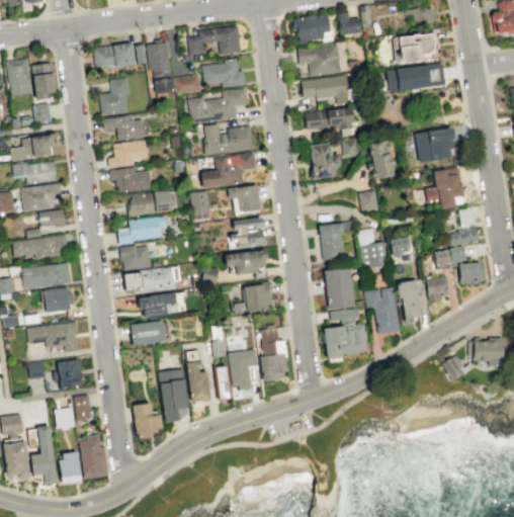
[(492,15),(495,12),(500,11),(499,2),(502,2),(502,1),(510,0),(510,1),(513,0),(513,33),(510,34),(509,32),(498,33),(496,21),(493,19),(492,15)]
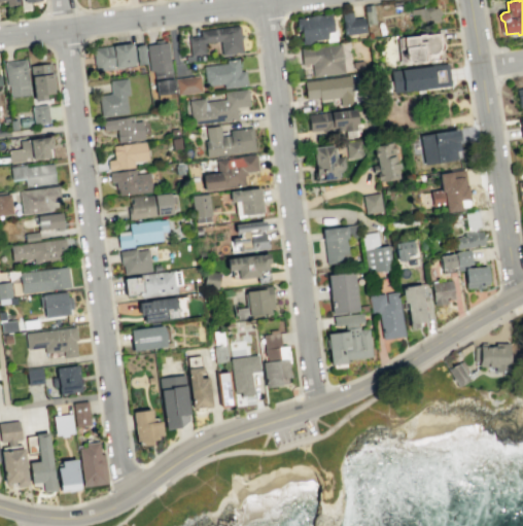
[(367,6),(371,25),(379,24),(376,5),(367,6)]
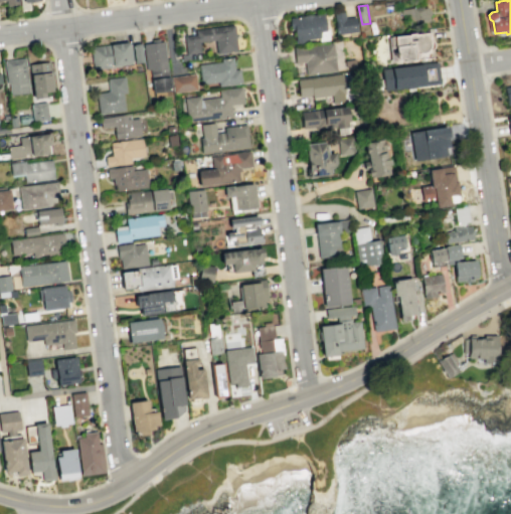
[(403,10),(426,7),(426,8),(432,8),(434,22),(412,25),(412,22),(405,23),(403,10)]
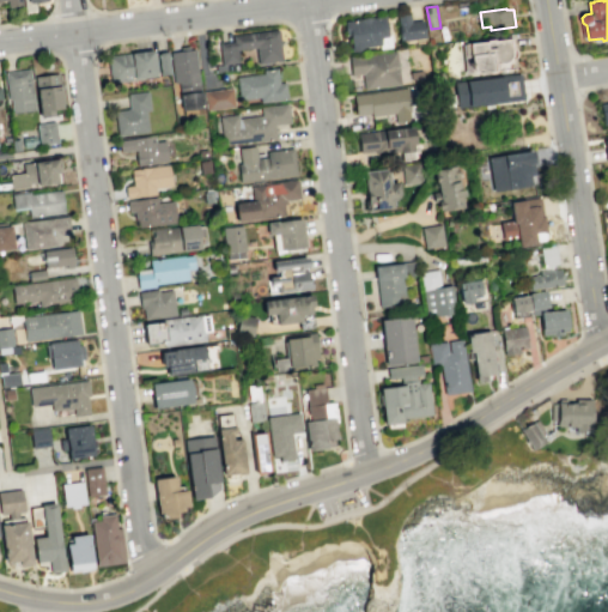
[(401,17),(403,42),(429,38),(426,20),(414,22),(413,14),(401,17)]
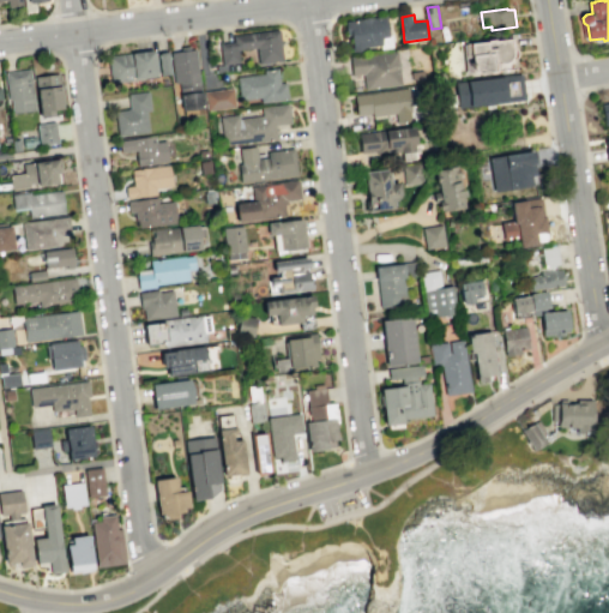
[(348,22),(350,36),(354,35),(356,52),(366,50),(366,48),(383,46),(384,49),(396,48),(395,36),(392,36),(389,17),(348,22)]
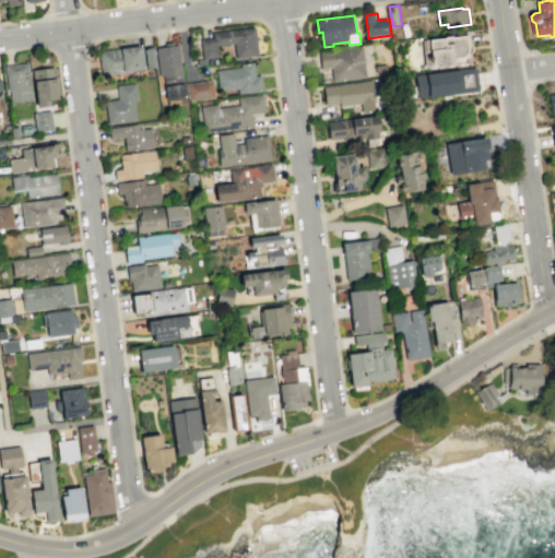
[(203,40),(205,60),(222,58),(220,46),(237,44),(238,59),(261,56),(257,28),(215,33),(215,38),(203,40)]
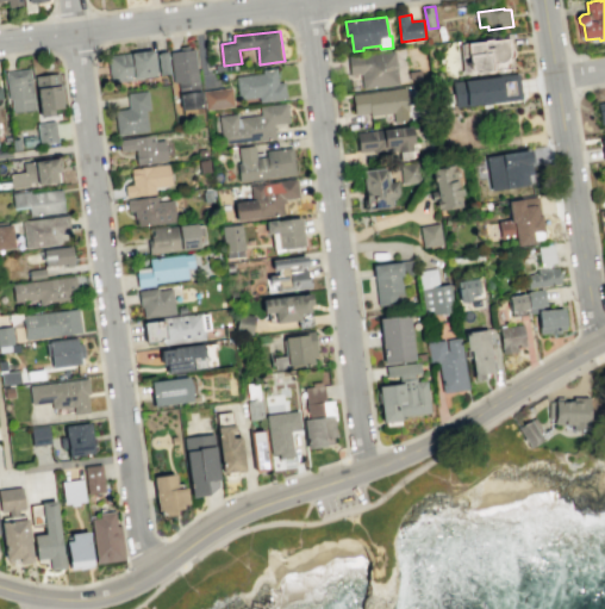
[(469,43),(472,68),(473,70),(475,73),(478,73),(515,69),(513,58),(516,56),(516,53),(515,49),(512,48),(512,38),(494,41),(494,39),(486,41),(486,42),(469,43)]
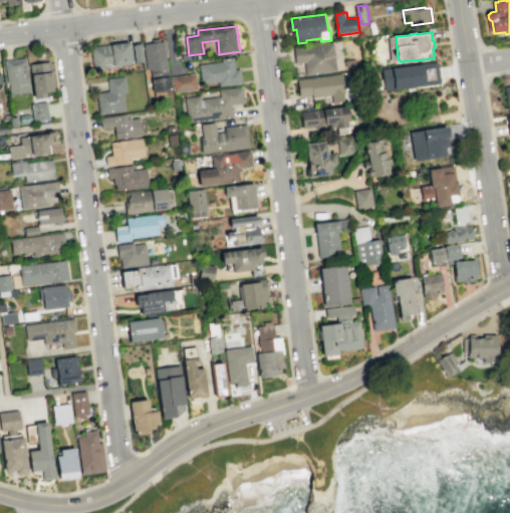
[(146,44),(149,70),(153,69),(156,92),(174,90),(167,41),(163,42),(163,39),(154,39),(155,43),(146,44)]
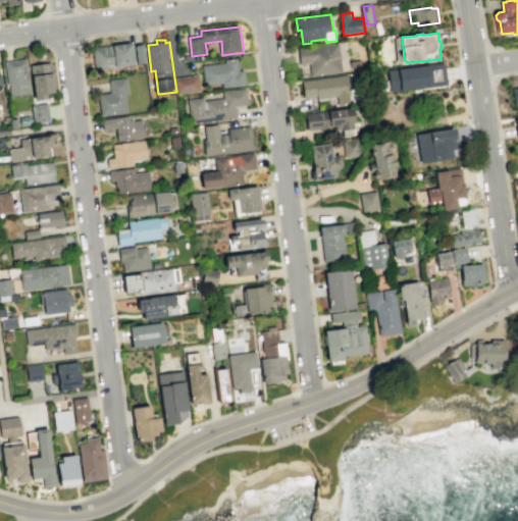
[(95,48),(98,71),(125,67),(125,66),(137,65),(134,43),(95,48)]
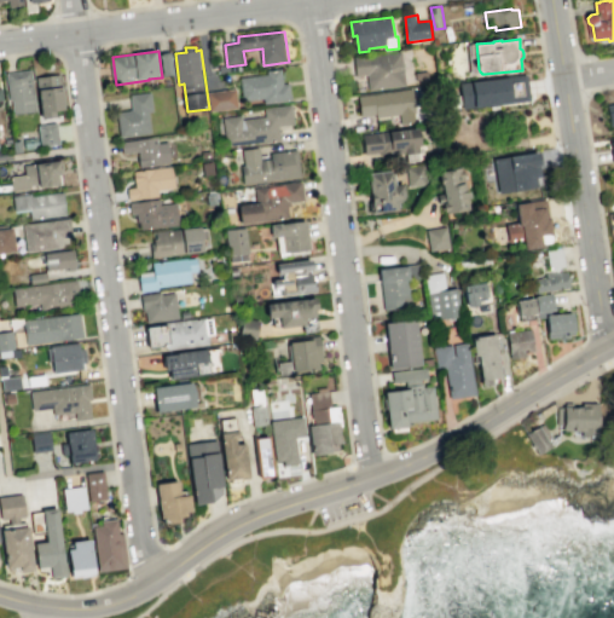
[(163,55),(166,76),(175,75),(172,52),(163,55)]
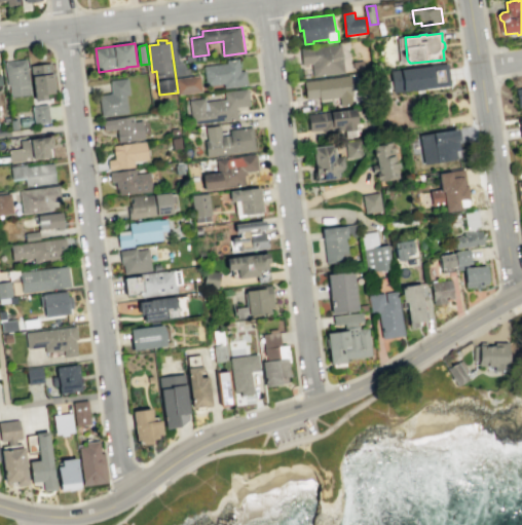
[(302,49),(304,65),(313,64),(315,77),(347,73),(342,44),(302,49)]
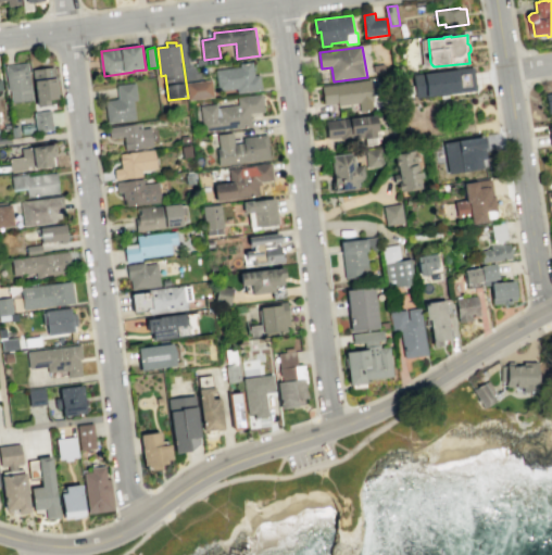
[(218,71),(221,91),(239,89),(240,93),(264,90),(262,75),(256,76),(254,62),(242,63),(242,67),(218,71)]
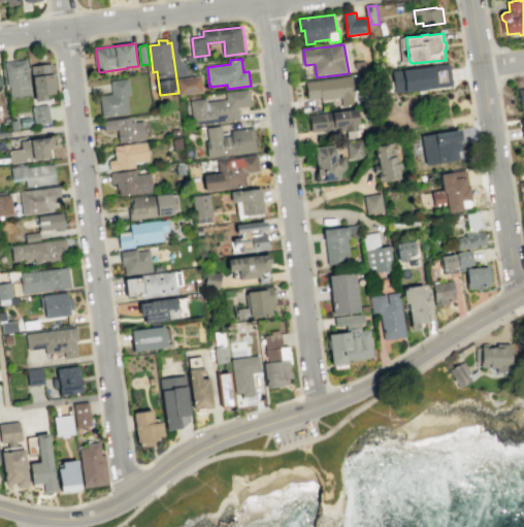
[(8,64),(29,61),(34,97),(13,100),(8,64)]
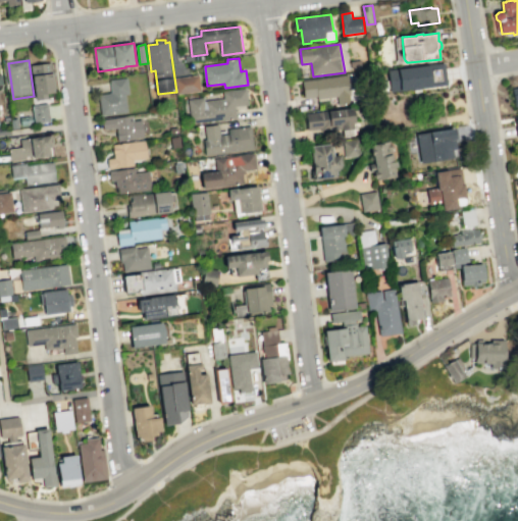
[(352,62),(362,60),(363,67),(353,68),(352,62)]
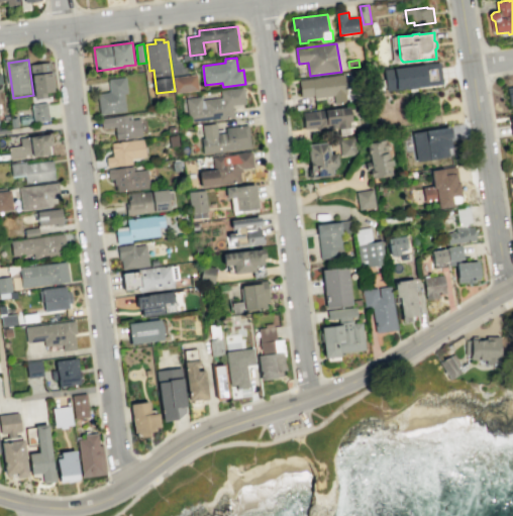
[(386,70),(389,91),(444,84),(441,63),(386,70)]
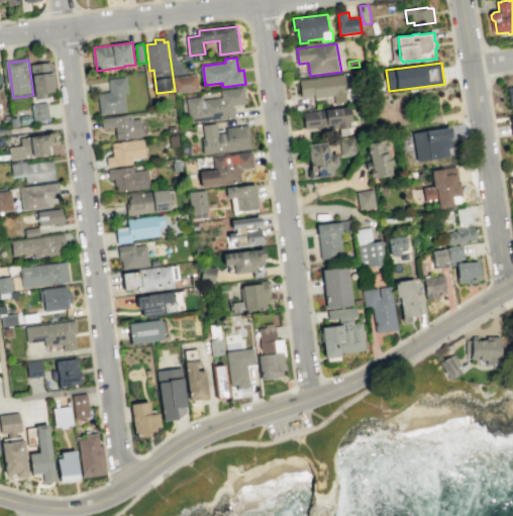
[(33,67),(37,99),(47,98),(47,95),(56,93),(52,64),(33,67)]
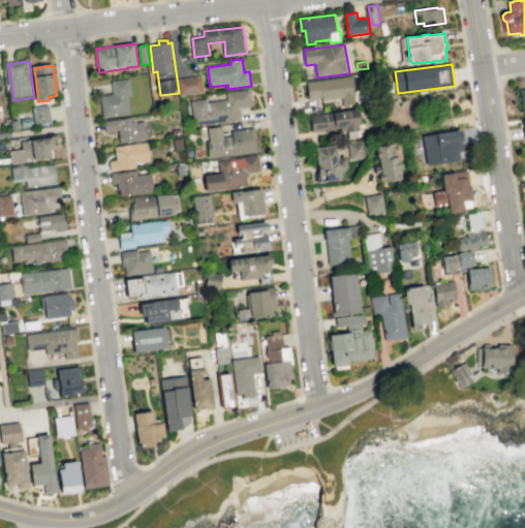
[(179,80),(181,95),(206,93),(205,76),(179,80)]
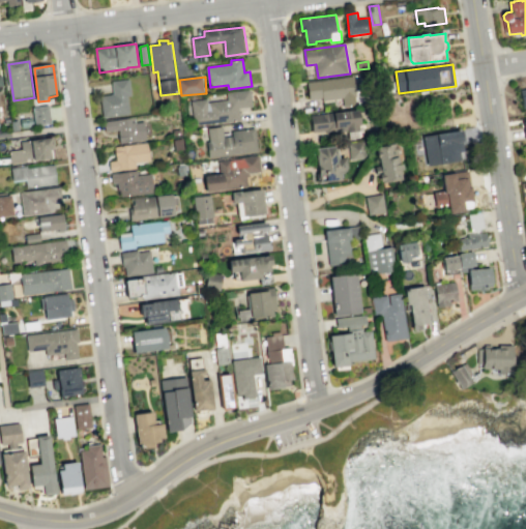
[(345,106),(344,98),(324,101),(324,98),(311,99),(309,82),(355,77),(356,87),(354,87),(356,105),(345,106)]
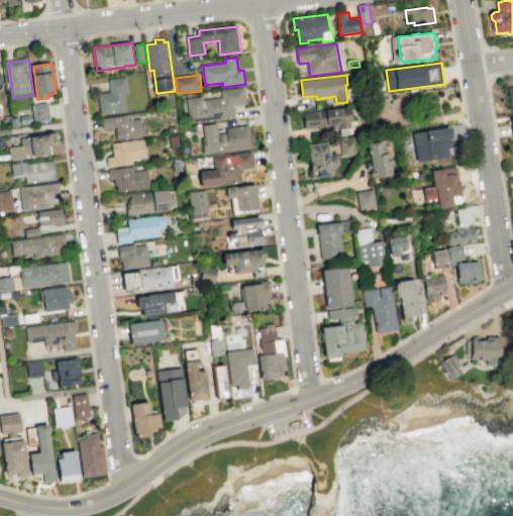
[(99,94),(112,92),(111,80),(128,78),(130,93),(126,94),(128,112),(102,115),(99,94)]
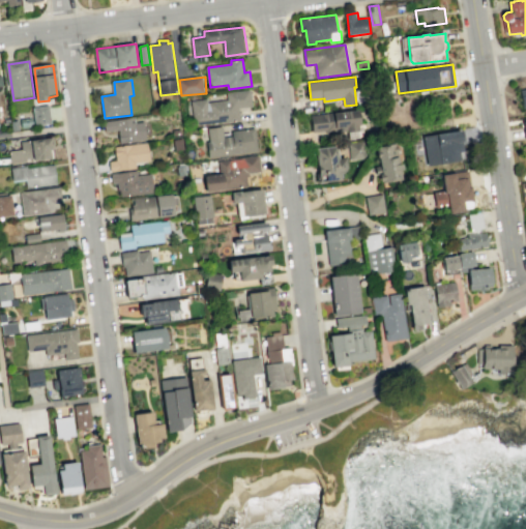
[(194,101),(196,125),(242,121),(241,109),(255,107),(253,90),(229,93),(230,100),(210,103),(209,99),(194,101)]
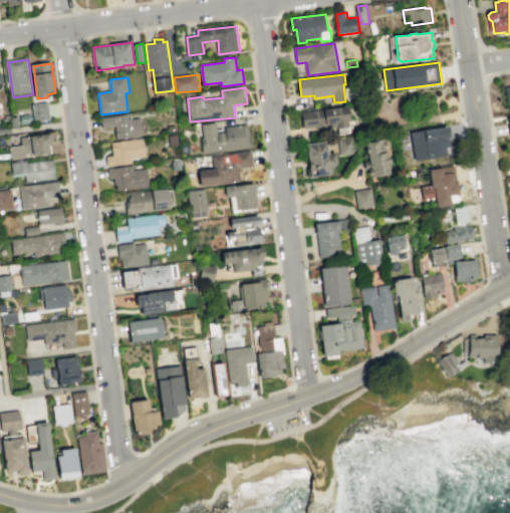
[(33,105),(35,123),(51,121),(49,103),(33,105)]
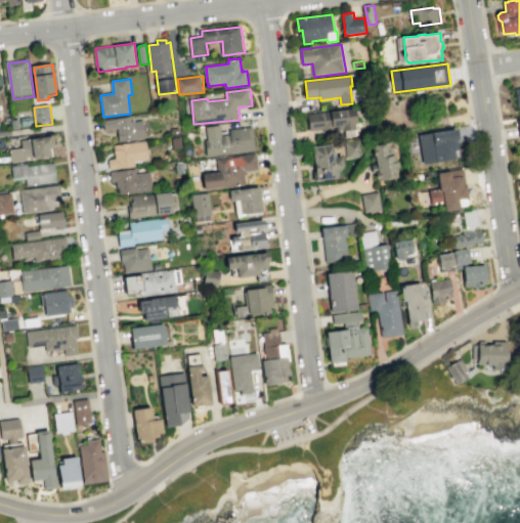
[(309,115),(311,131),(338,128),(338,130),(345,129),(345,131),(356,129),(355,124),(358,124),(356,109),(309,115)]
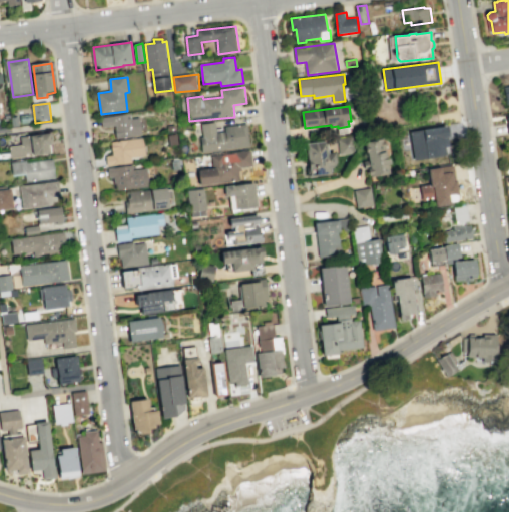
[(103,117),(104,127),(116,125),(118,138),(143,135),(140,118),(133,119),(132,113),(103,117)]
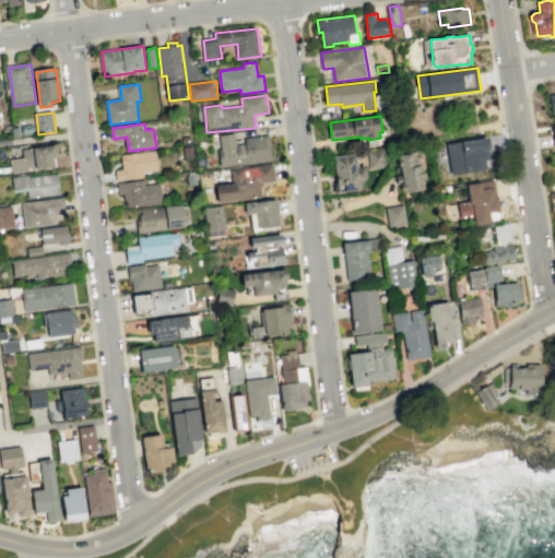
[(36,126),(37,135),(25,137),(24,128),(36,126)]
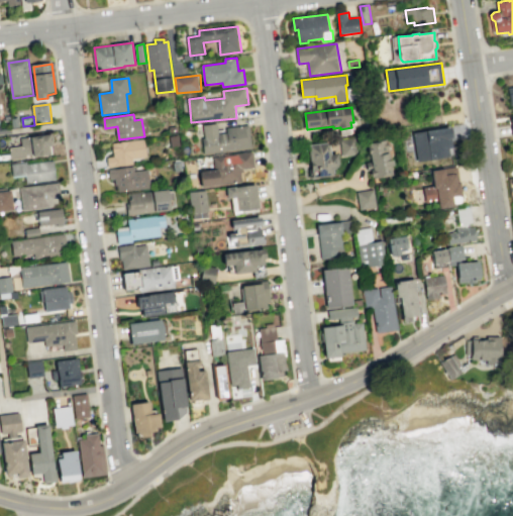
[(205,125),(206,138),(204,138),(206,155),(253,148),(250,125),(228,128),(228,133),(220,134),(219,123),(205,125)]
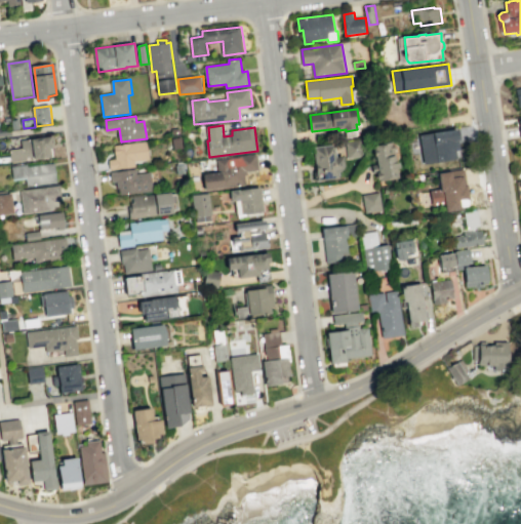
[(421,135),(426,164),(457,159),(456,151),(461,150),(458,140),(461,140),(458,129),(421,135)]
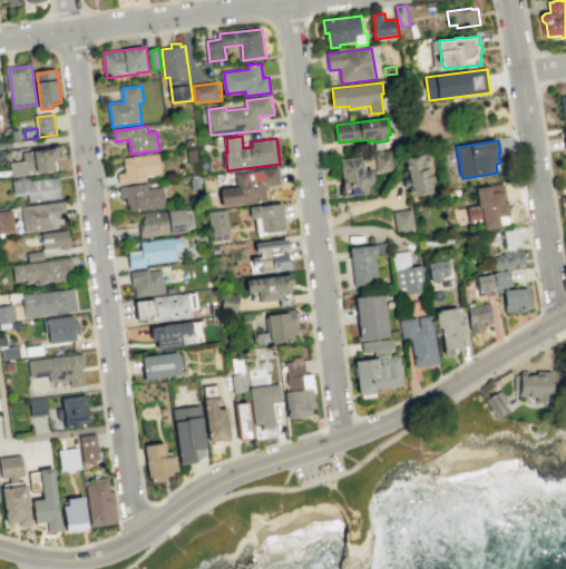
[(32,163),(31,154),(67,150),(69,172),(20,176),(19,164),(32,163)]
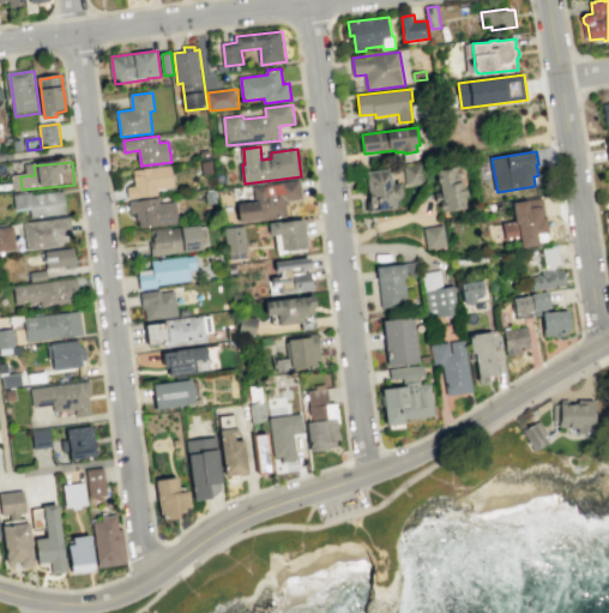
[(405,167),(409,186),(426,184),(423,164),(405,167)]
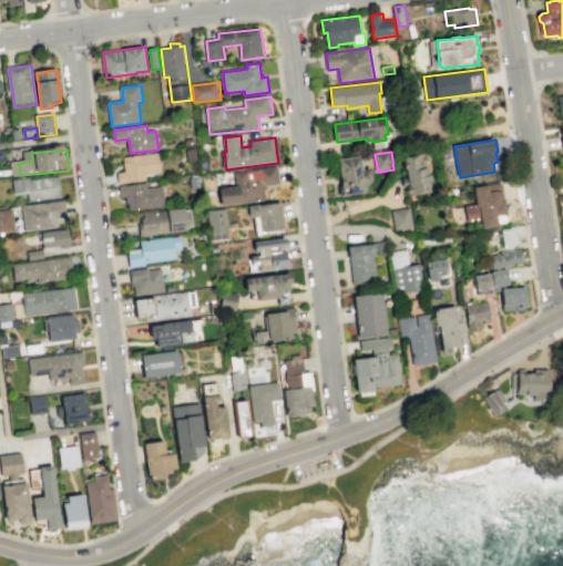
[(119,173),(121,184),(147,181),(147,174),(163,173),(160,153),(124,157),(126,172),(119,173)]
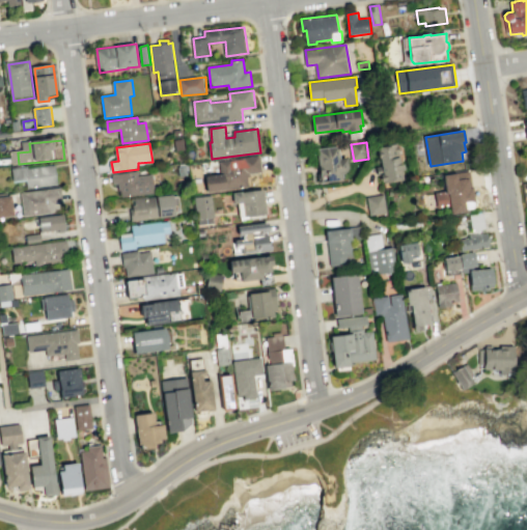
[(380,147),(380,150),(379,150),(380,158),(382,158),(384,174),(382,174),(383,183),(386,182),(386,183),(405,179),(403,171),(406,170),(405,164),(401,165),(400,154),(398,143),(380,147)]
